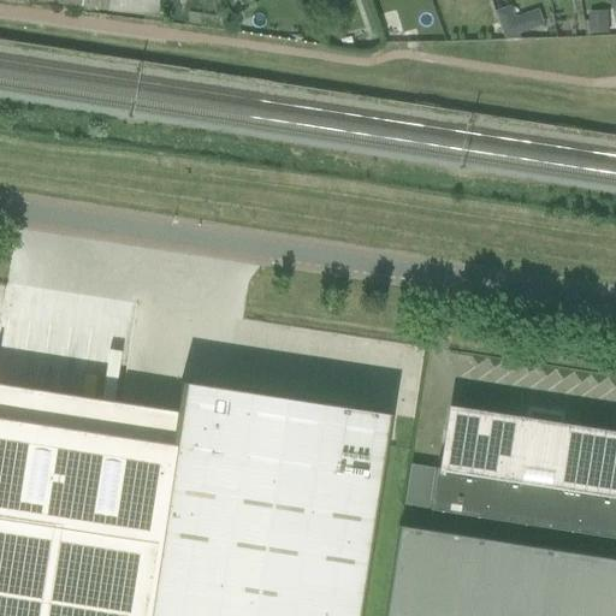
[(108,0),(108,12),(158,15),(158,0),(108,0)]
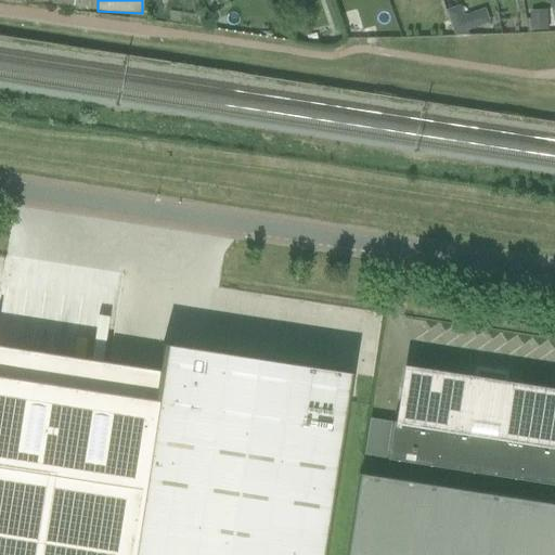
[(462,5),(448,10),(455,35),(470,30),(465,15),(462,5)]
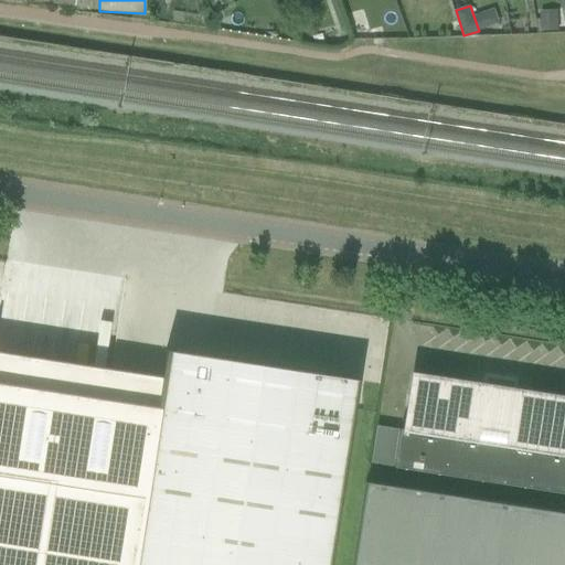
[(558,20),(541,20),(541,32),(543,32),(558,31),(558,20)]
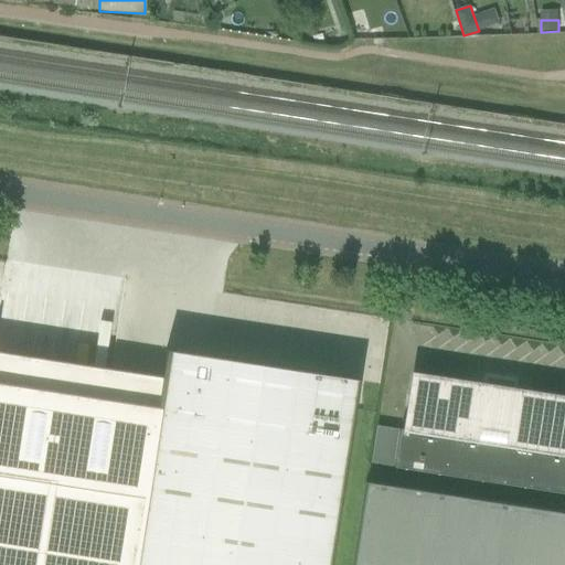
[(0,564),(328,564),(358,381),(211,358),(164,351),(161,377),(118,371),(0,352),(0,564)]
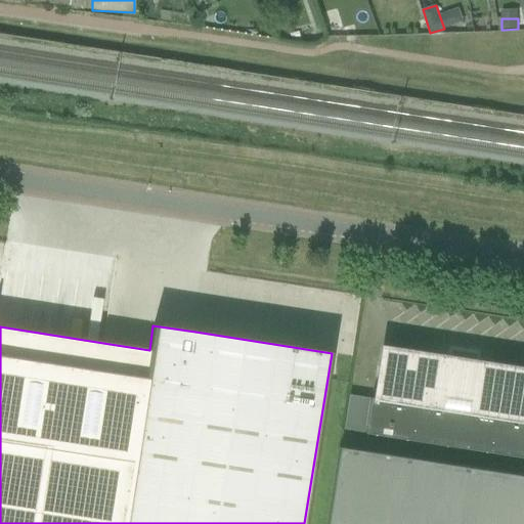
[(461,449),(523,459),(523,370),(384,350),(376,401),(369,400),(364,433),(461,449)]
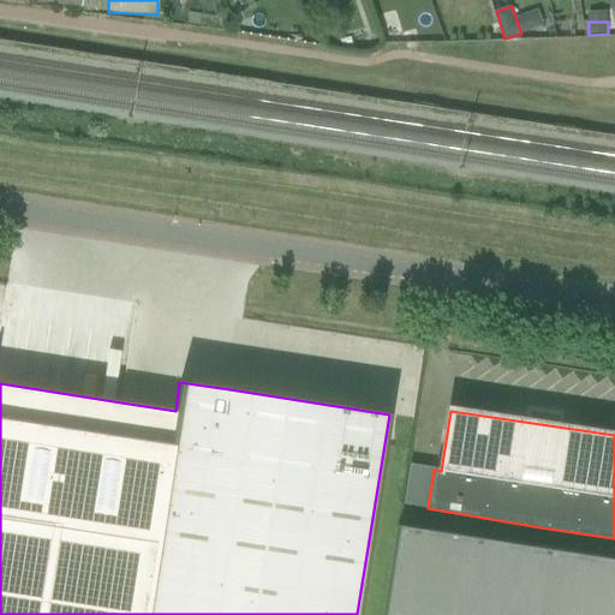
[(614,614),(614,559),(398,526),(383,614),(614,614)]
